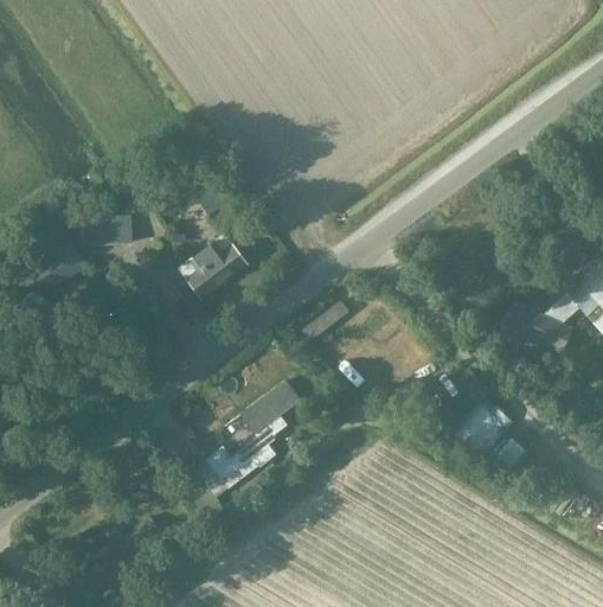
[(83,246),(134,243),(130,216),(82,217),(83,246)]
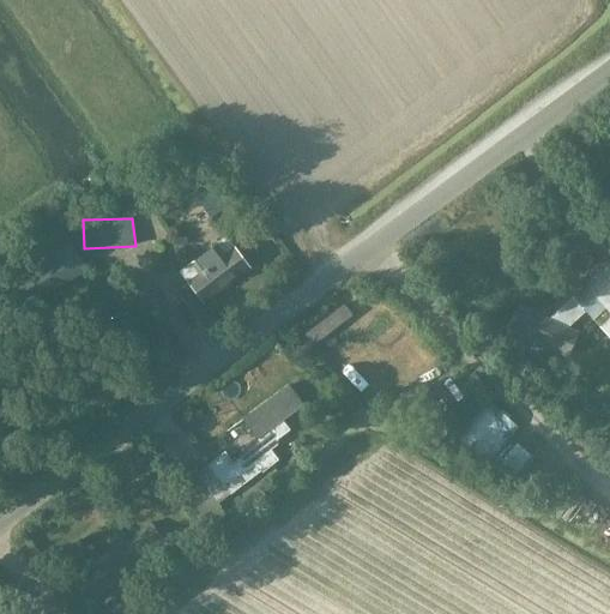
[(210,315),(204,306),(252,269),(227,234),(180,271),(191,288),(173,301),(192,330),(210,315)]
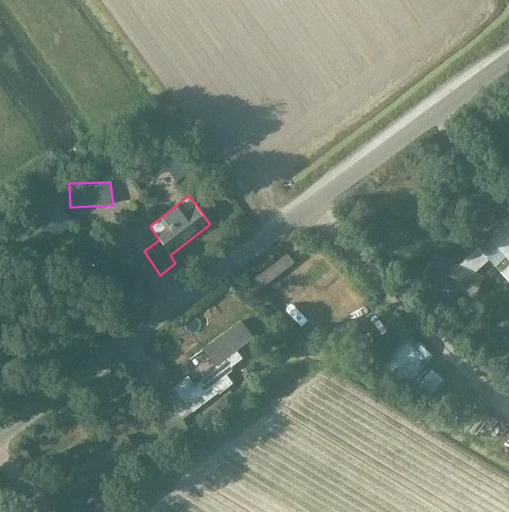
[(0,266),(73,228),(63,206),(0,242),(0,266)]
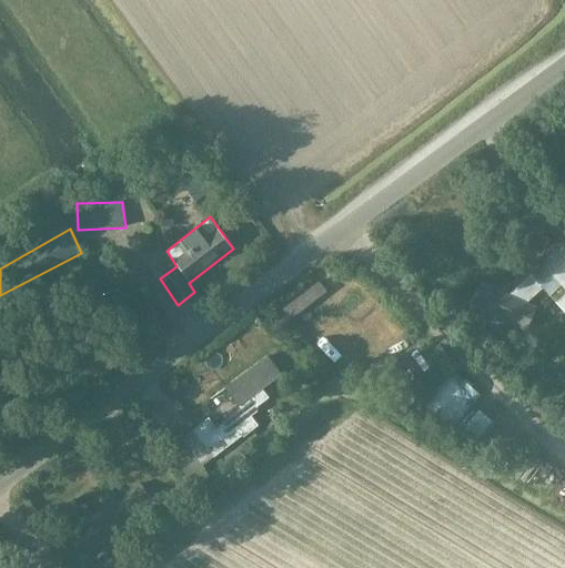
[(481,281),(471,305),(488,313),(483,325),(515,341),(521,327),(527,331),(537,306),(527,303),(544,287),(564,310),(564,241),(531,273),(531,274),(510,294),(481,281)]
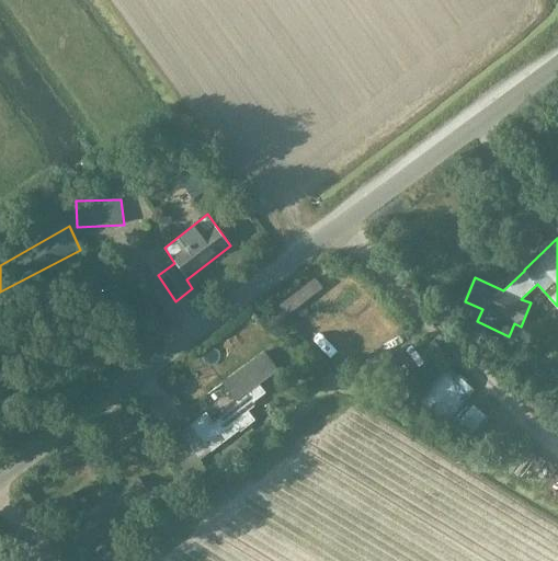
[(264,351),(221,382),(238,403),(215,422),(206,411),(181,434),(180,432),(167,442),(195,482),(209,471),(200,460),(240,428),(241,431),(255,420),(249,411),(254,407),(255,399),(264,392),(259,385),(279,370),(264,351)]
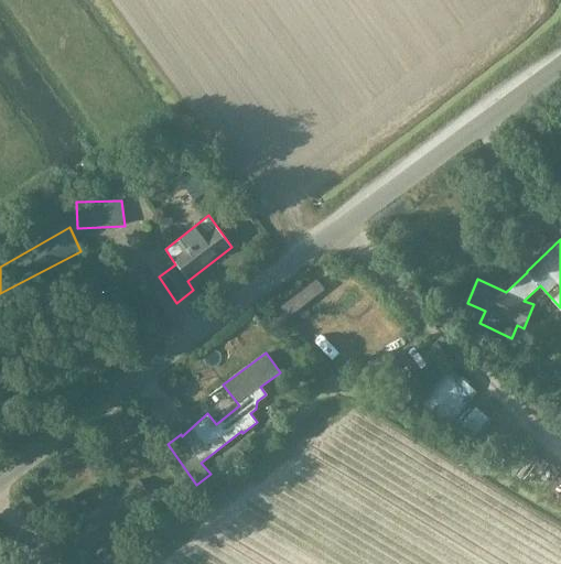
[(431,396),(460,419),(487,384),(459,361),(431,396)]
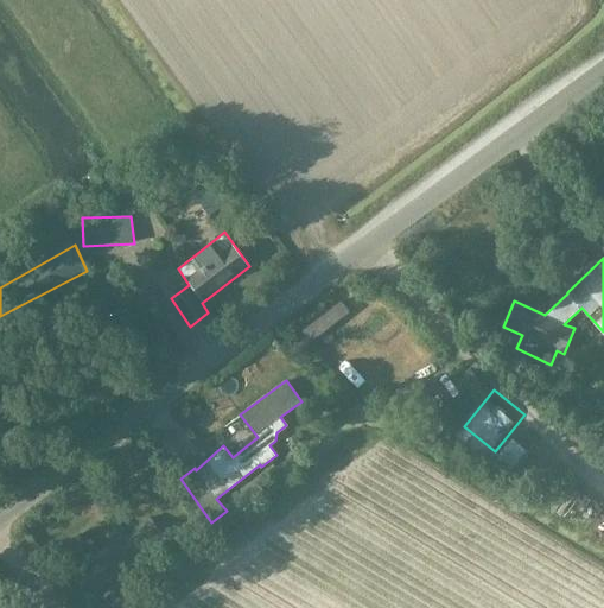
[(516,474),(539,443),(522,431),(500,462),(516,474)]
